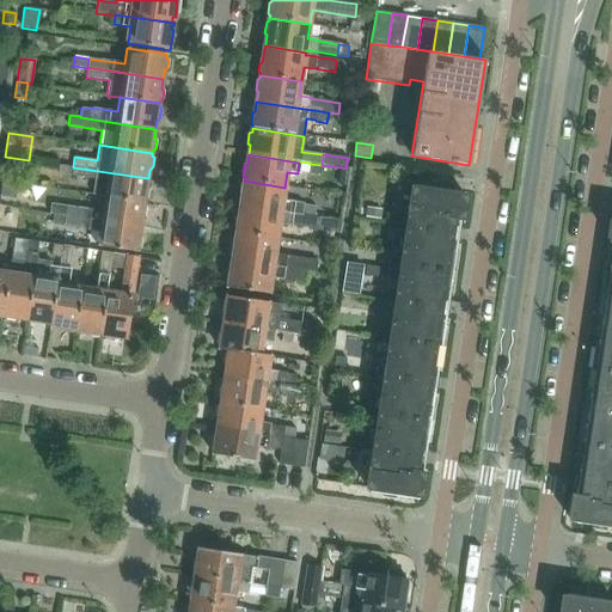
[(322,165),(310,164),(308,173),(320,175),(322,165)]
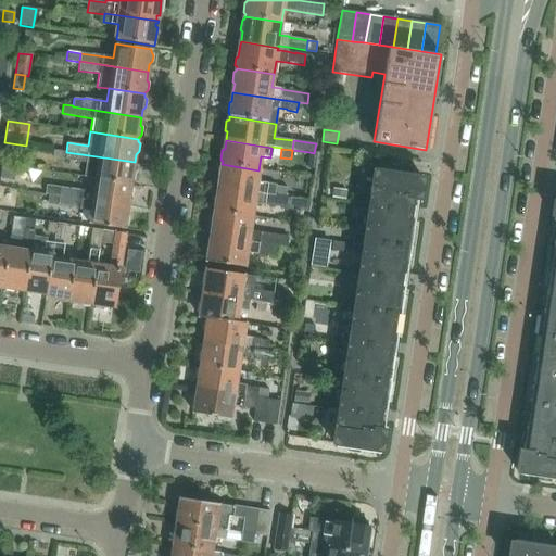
[(95,178),(130,184),(131,182),(134,179),(135,173),(134,169),(135,162),(66,152),(65,160),(86,163),(84,177),(95,178)]
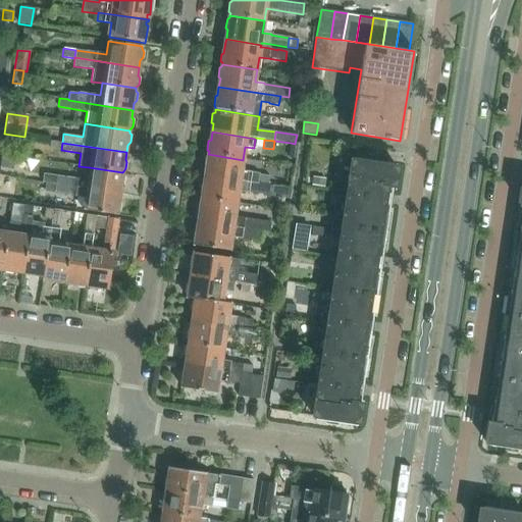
[(296,159),(298,144),(295,144),(291,143),(289,158),(296,159)]
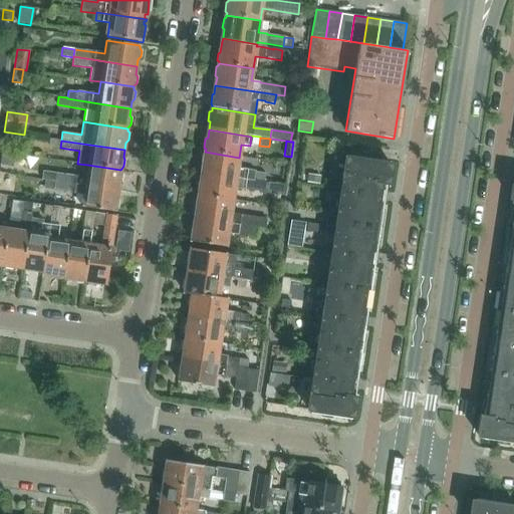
[(202,156),(201,163),(203,165),(202,173),(254,182),(255,172),(246,171),(237,169),(239,158),(205,152),(205,154),(202,156)]
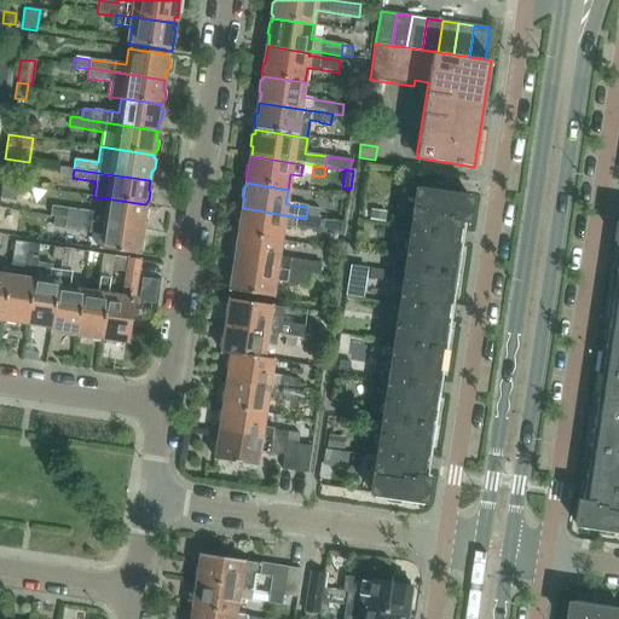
[(0,198),(11,200),(12,185),(3,184),(0,198)]
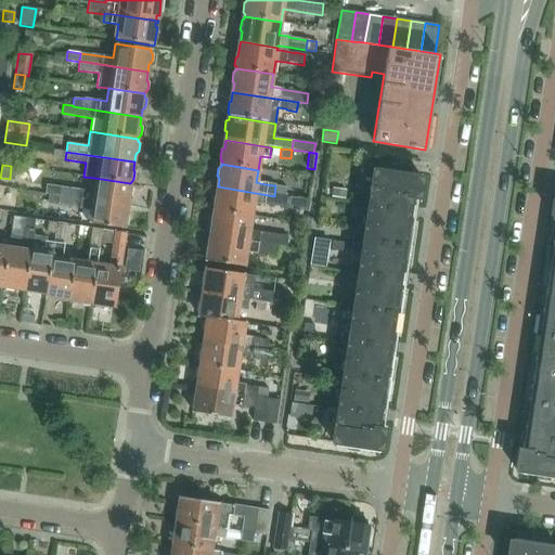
[(409,245),(414,205),(415,199),(418,201),(422,180),(418,180),(420,177),(374,169),(373,173),(371,173),(362,232),(352,231),(351,236),(409,245)]
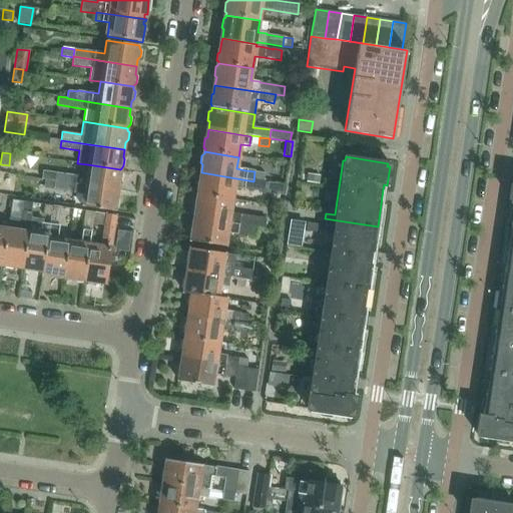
[(55,180),(74,183),(117,189),(118,183),(121,180),(122,174),(120,171),(120,169),(87,164),(85,175),(75,174),(75,175),(56,172),(55,180)]
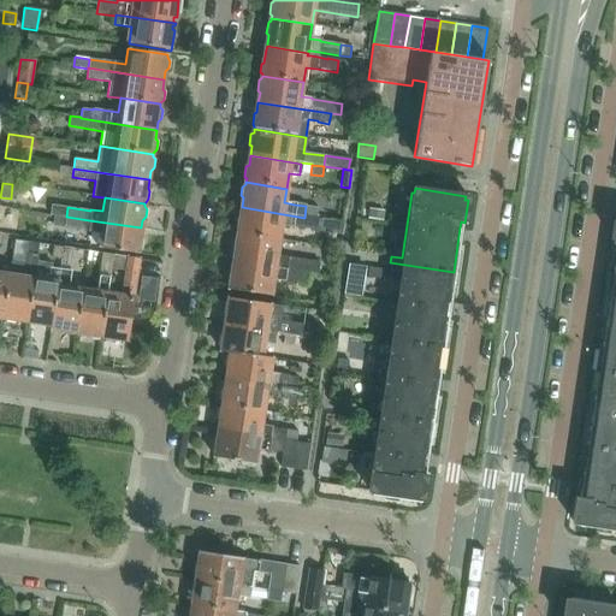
[(306,206),(304,218),(317,219),(318,208),(306,206)]
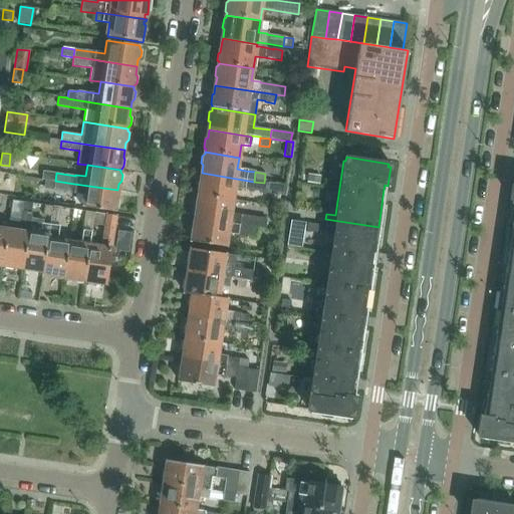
[(198,183),(197,192),(199,193),(199,195),(233,200),(234,189),(267,194),(269,184),(264,183),(254,182),(202,173),(201,182),(198,183)]
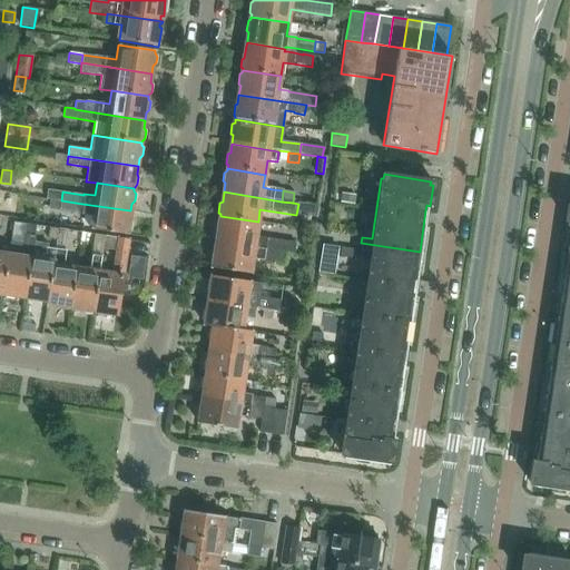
[(342,195),(341,202),(354,204),(355,196),(342,195)]
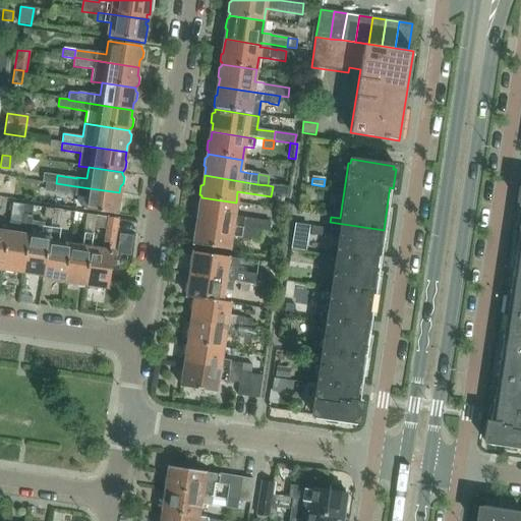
[(56,185),(55,190),(74,193),(83,194),(81,210),(116,215),(117,212),(119,210),(120,204),(118,200),(119,192),(75,186),(56,183),(56,185)]
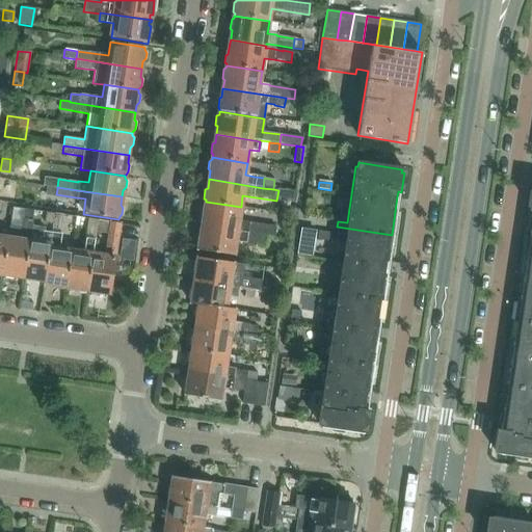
[(47,188),(46,195),(56,196),(56,194),(57,189),(47,188)]
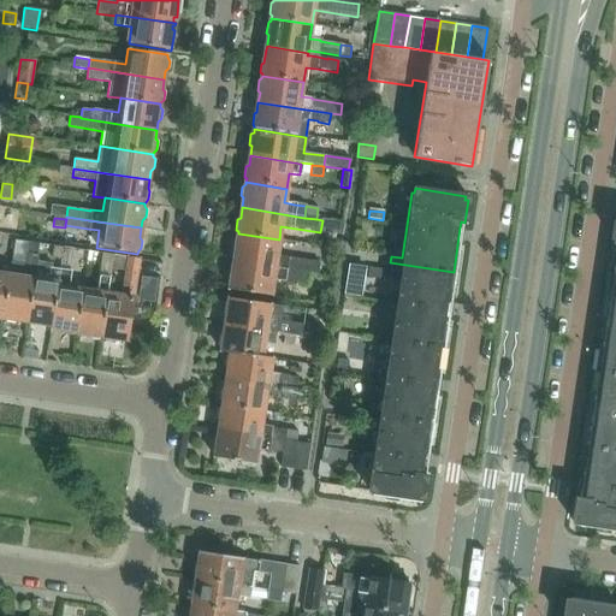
[(234,261),(307,273),(317,274),(319,264),(276,256),(279,240),(238,234),(237,237),(235,238),(232,249),(236,252),(234,261)]
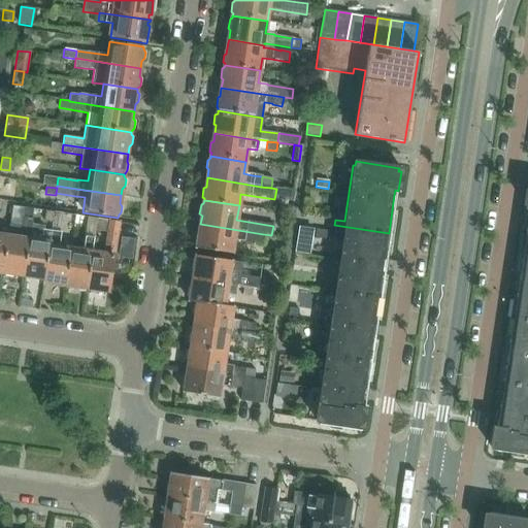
[(25,207),(23,219),(31,220),(33,209),(25,207)]
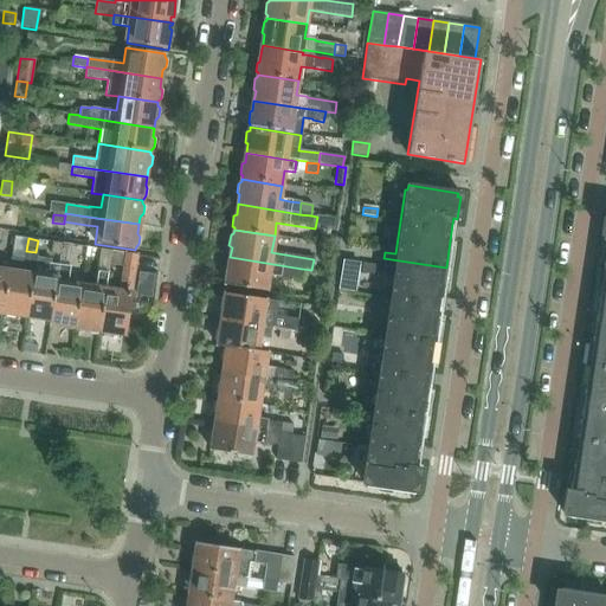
[(52,242),(50,255),(59,256),(62,244),(52,242)]
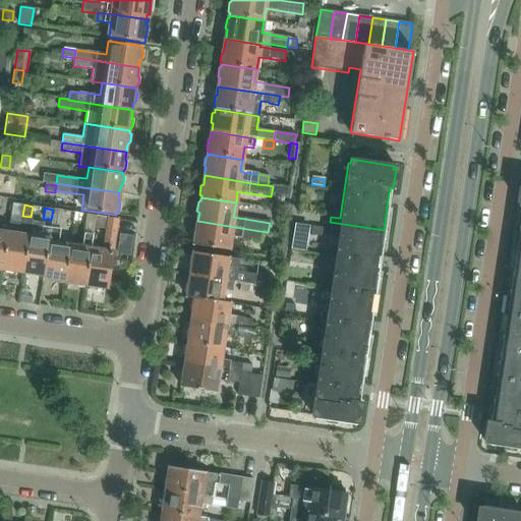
[(43,275),(43,278),(48,279),(48,281),(63,283),(69,245),(57,243),(57,237),(59,230),(60,221),(61,211),(53,210),(51,220),(50,228),(43,275)]
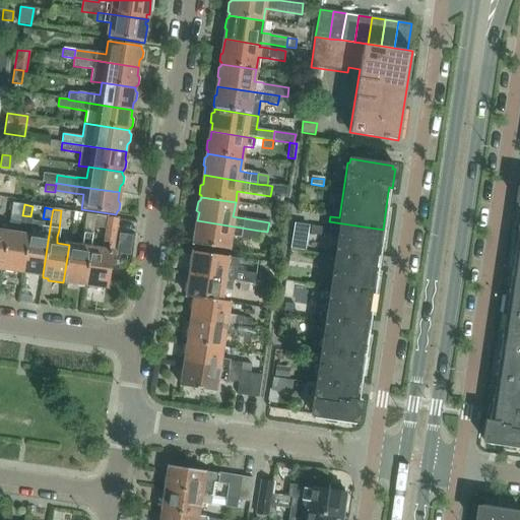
[(6,232),(1,270),(17,272),(17,270),(21,271),(21,273),(27,235),(29,220),(30,216),(22,215),(21,223),(9,221),(7,232),(6,232)]
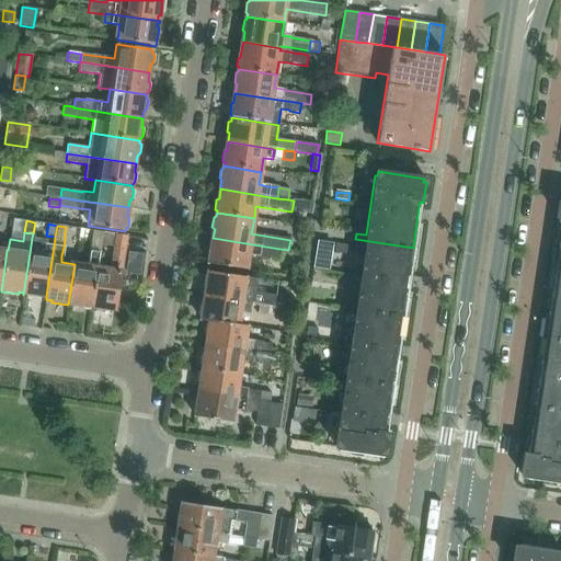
[(98,267),(91,308),(114,311),(122,255),(123,247),(125,236),(103,232),(101,243),(100,251),(114,253),(113,255),(112,270),(98,267)]
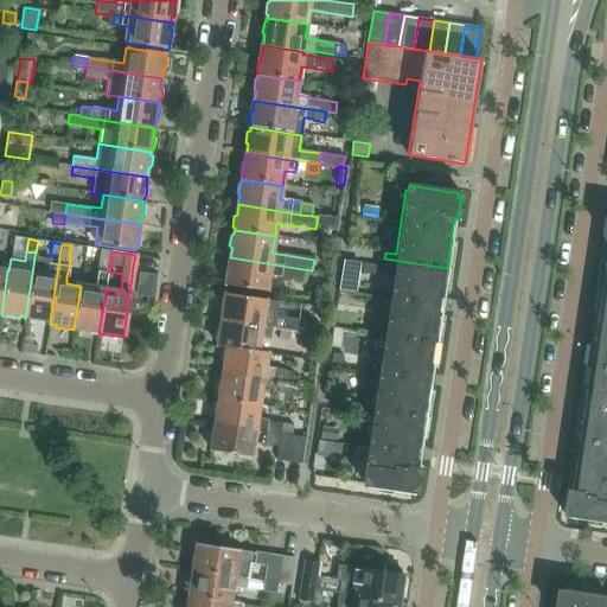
[(32,274),(25,319),(44,321),(44,319),(50,320),(58,266),(50,264),(50,260),(34,257),(32,274)]
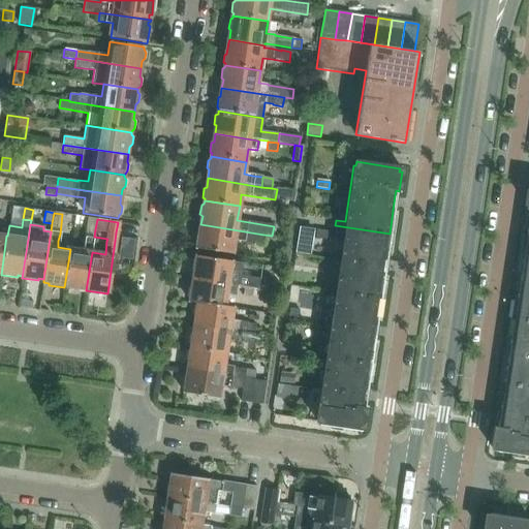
[(231,254),(234,240),(262,244),(263,235),(200,224),(199,235),(196,236),(195,241),(194,245),(197,246),(196,249),(231,254)]
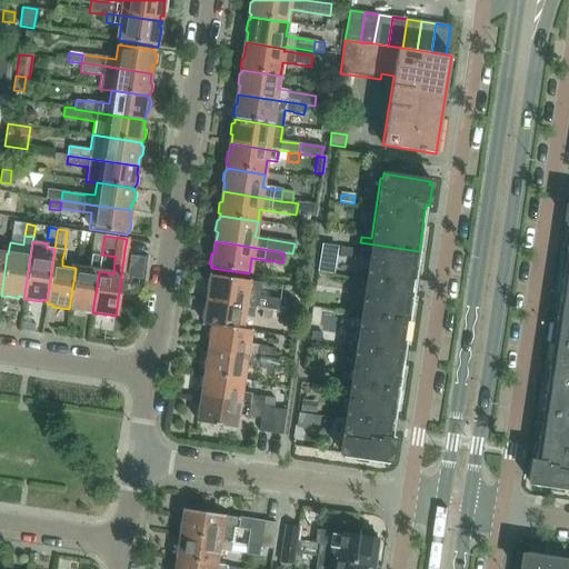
[(360,315),(408,322),(419,251),(360,242),(359,250),(369,251),(360,315)]
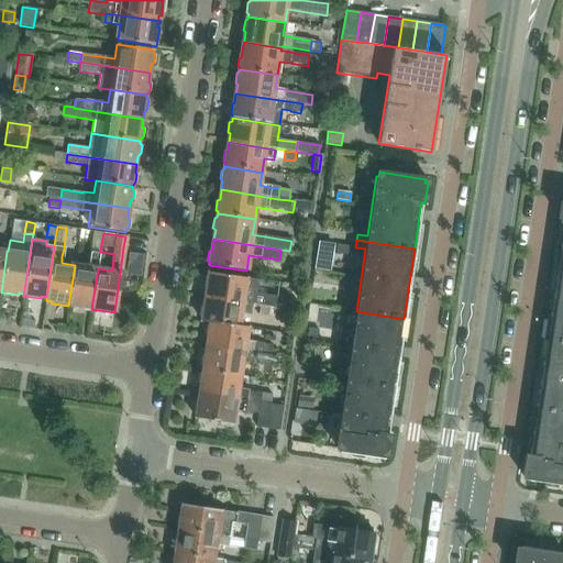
[(316,264),(330,266),(332,251),(318,249),(316,264)]
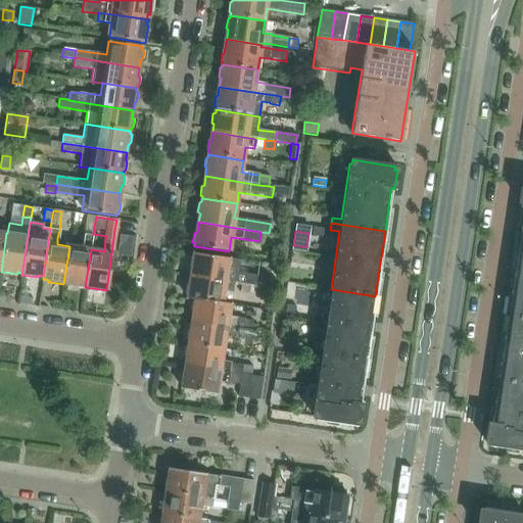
[(69,246),(63,284),(79,286),(79,284),(84,285),(83,287),(85,287),(91,249),(92,238),(93,235),(84,234),(83,238),(82,248),(69,246)]
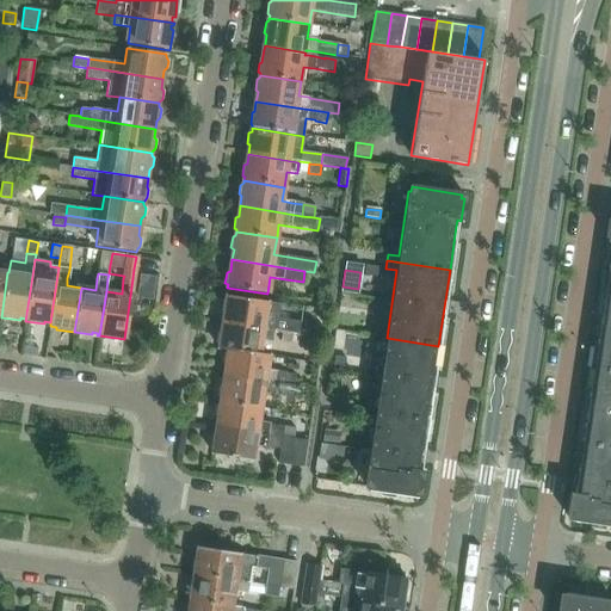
[(610,292),(605,292),(593,369),(610,370),(610,292)]
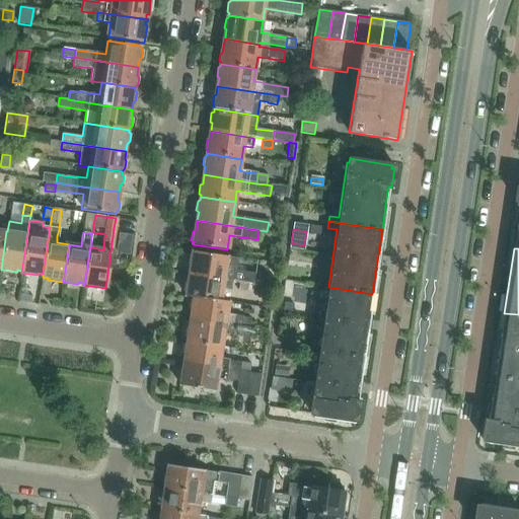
[(189,255),(188,265),(190,266),(189,275),(231,281),(239,282),(248,283),(253,284),(254,275),(249,274),(232,271),(224,270),(226,256),(192,251),(192,254),(189,255)]
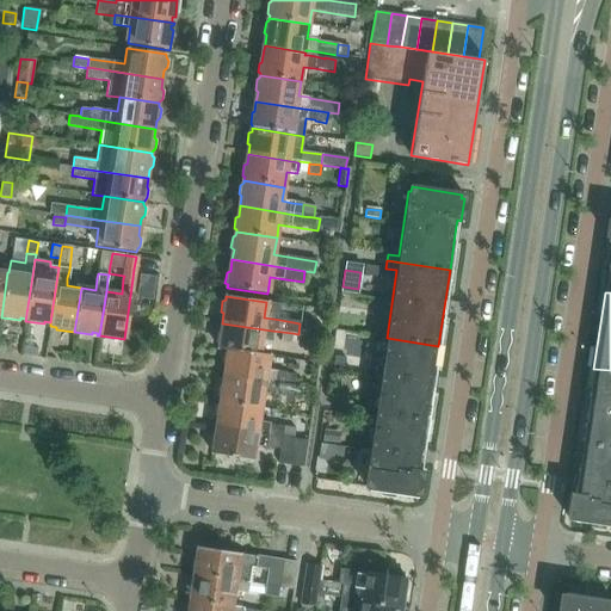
[(272,331),(222,323),(220,333),(217,334),(216,344),(218,346),(217,350),(224,351),(258,356),(259,343),(270,344),(272,331)]
